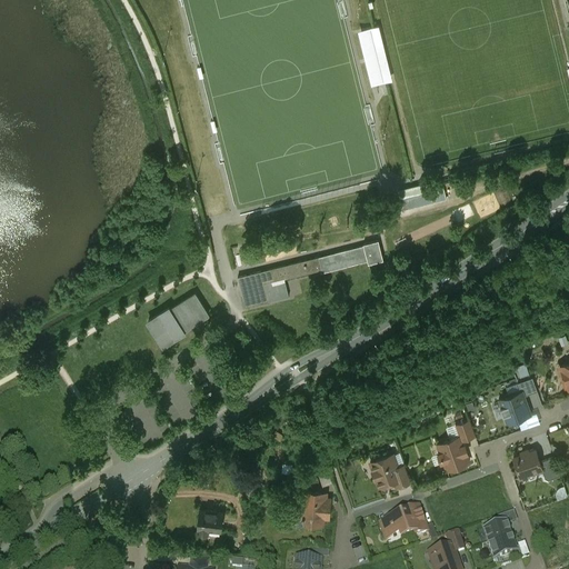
[(379,25),(370,27),(383,81),(392,79),(379,25)]
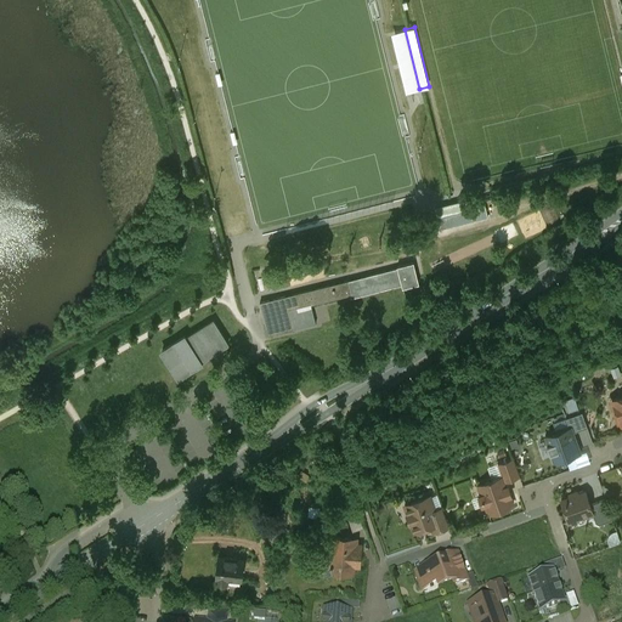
[(467,201),(435,208),(437,218),(468,210),(467,201)]
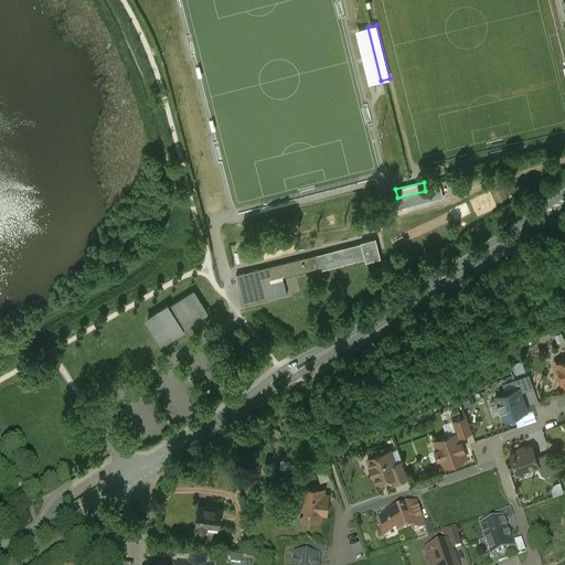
[(361,244),(321,254),(326,268),(365,259),(365,262),(381,258),(375,238),(361,243),(361,244)]
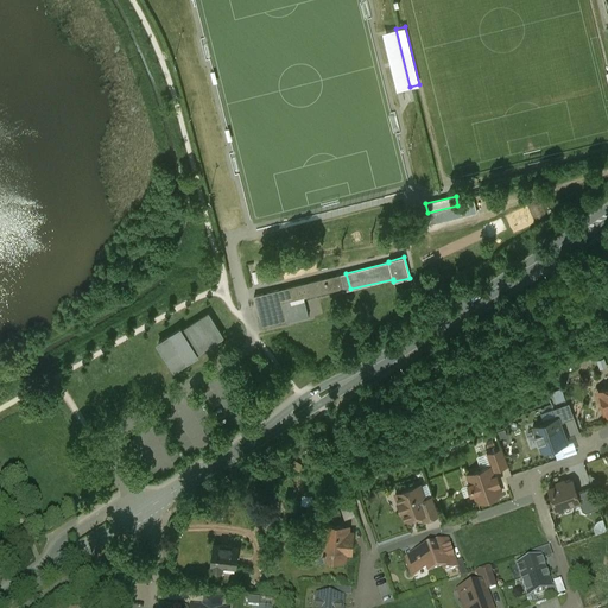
[(340,274),(254,296),(263,328),(309,317),(304,297),(343,287),(340,274)]
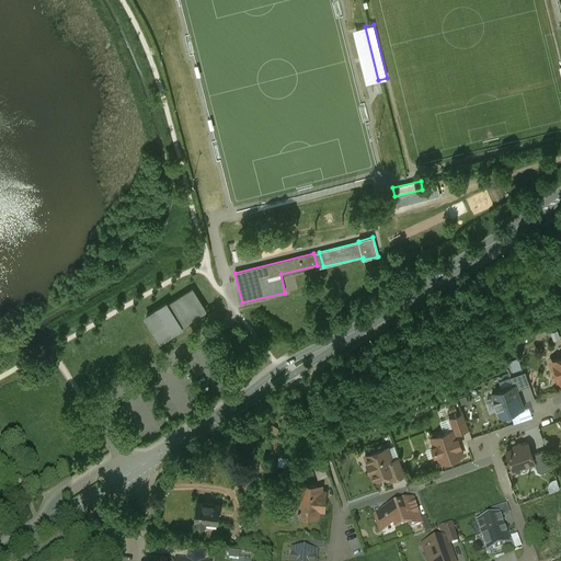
[(167,304),(146,317),(161,341),(182,328),(181,327),(205,310),(192,289),(168,306),(167,304)]
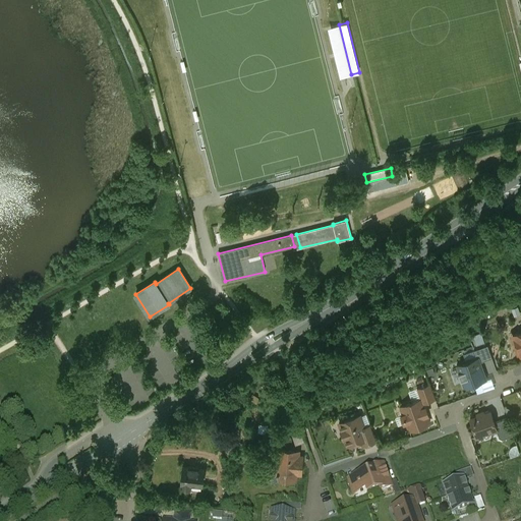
[(475,335),(478,344),(486,341),(483,332),(475,335)]
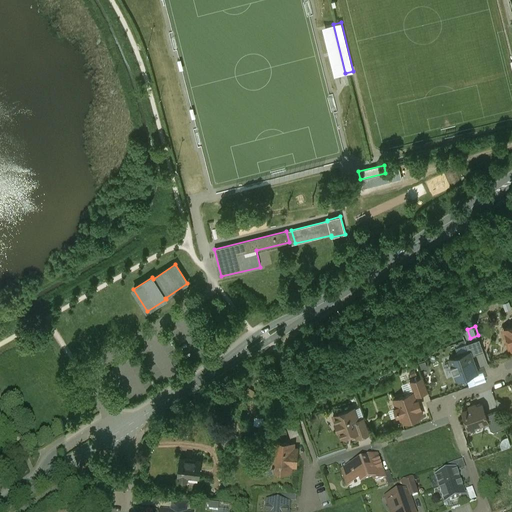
[(511,326),(504,329),(505,331),(503,334),(505,339),(508,341),(511,349),(511,348),(511,326)]
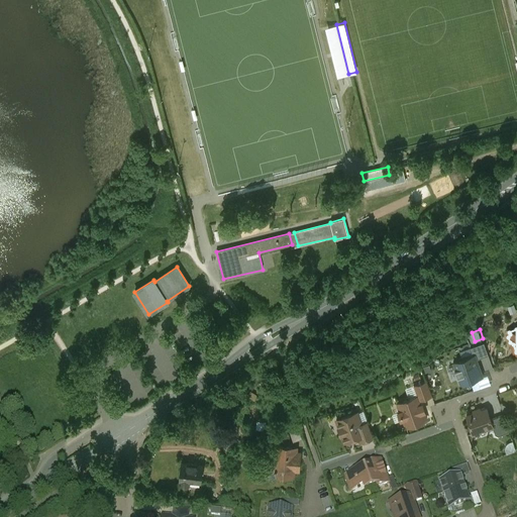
[(476,353),(452,362),(461,385),(485,377),(476,353)]
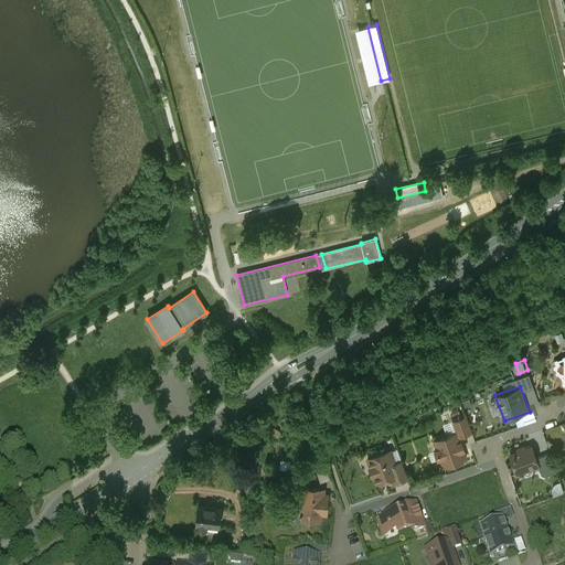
[(467,416),(451,422),(456,434),(457,434),(458,437),(472,432),(467,416)]
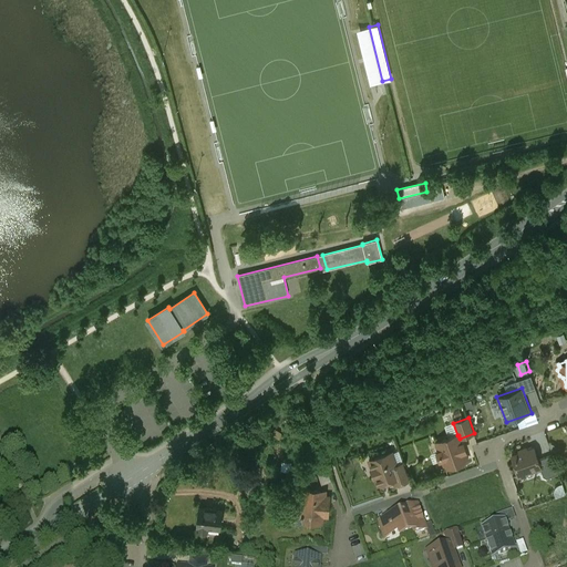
[(457,435),(436,443),(441,455),(440,455),(440,456),(441,456),(445,468),(467,460),(464,452),(465,451),(463,443),(462,443),(460,439),(459,435),(457,435)]
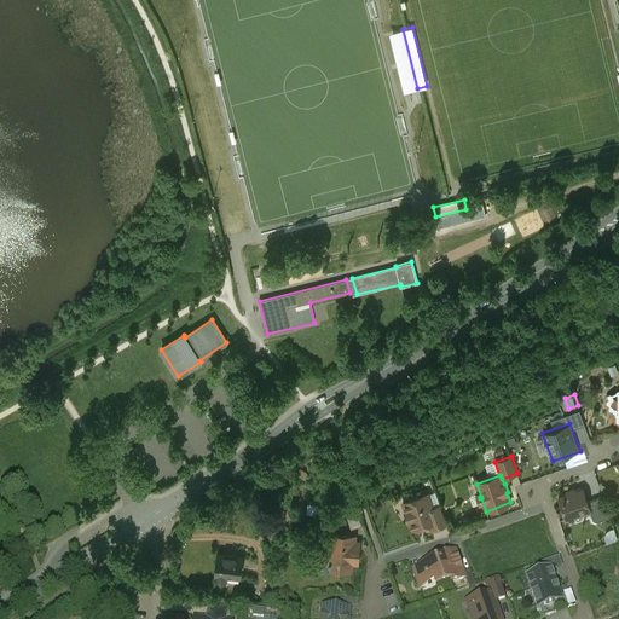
[(583,489),(559,497),(566,519),(568,520),(573,519),(574,515),(590,510),(588,502),(583,489)]
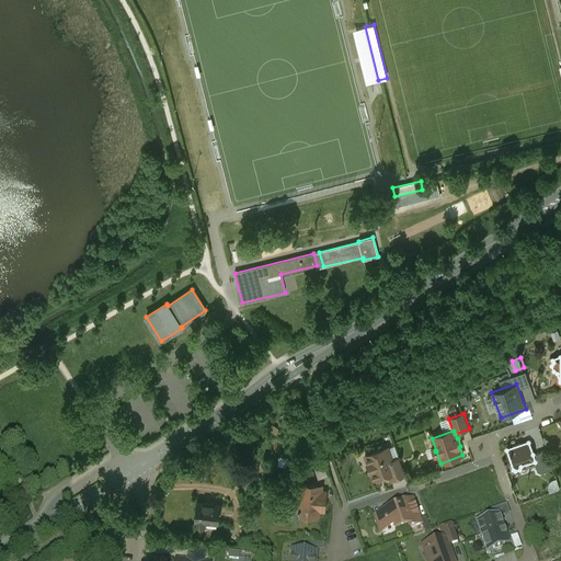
[(387,447),(370,454),(373,461),(368,462),(367,465),(369,471),(370,471),(371,471),(374,480),(377,481),(380,480),(382,477),(381,477),(389,473),(385,464),(391,460),(387,447)]
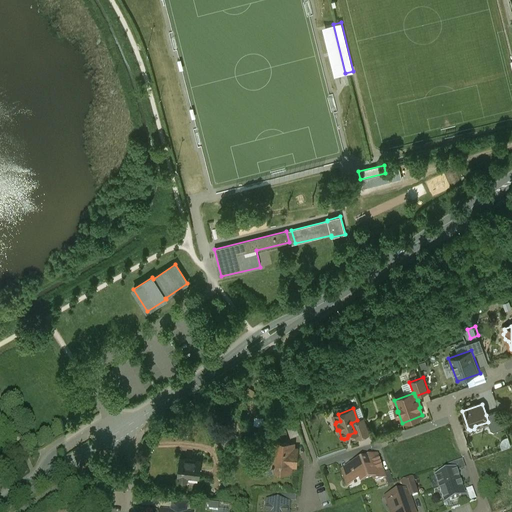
[(499,410),(486,415),(488,422),(490,430),(493,431),(505,427),(499,410)]
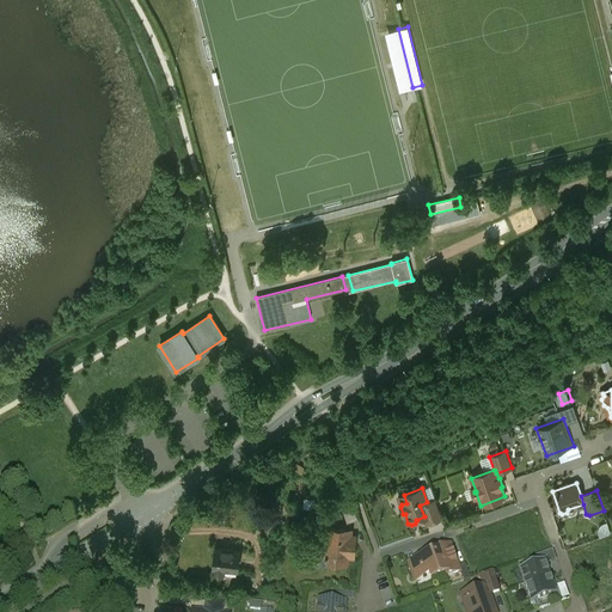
[(427,502),(420,506),(424,516),(427,524),(441,518),(435,500),(427,502)]
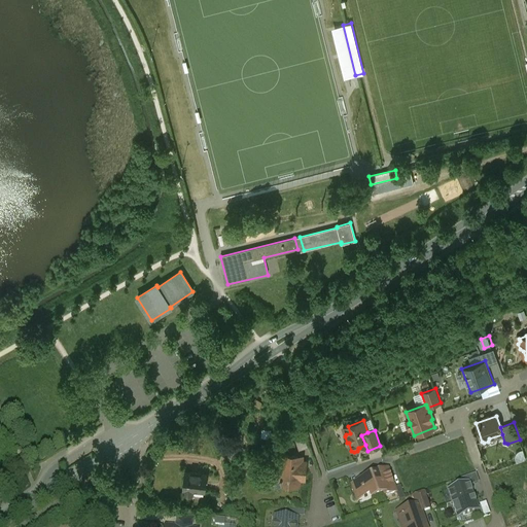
[(305,435),(294,438),(299,450),(308,447),(305,435)]
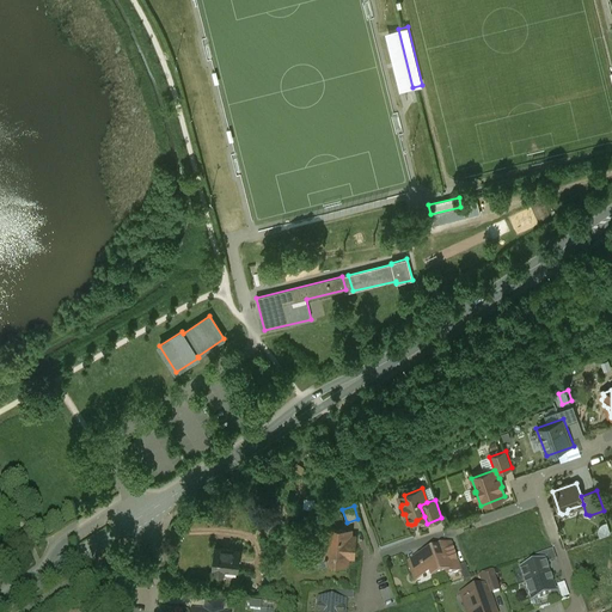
[(346,530),(326,527),(324,556),(329,562),(347,564),(348,557),(354,557),(355,537),(344,536),(346,530)]
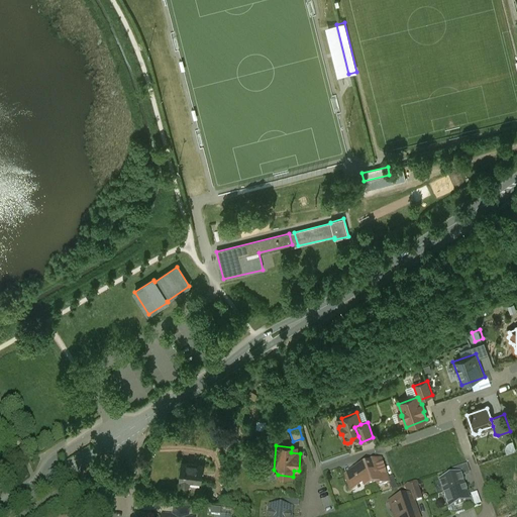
[(381,461),(368,467),(368,468),(355,473),(356,475),(354,476),(357,484),(358,482),(359,482),(362,483),(365,490),(377,486),(380,496),(381,496),(378,488),(389,484),(381,461)]
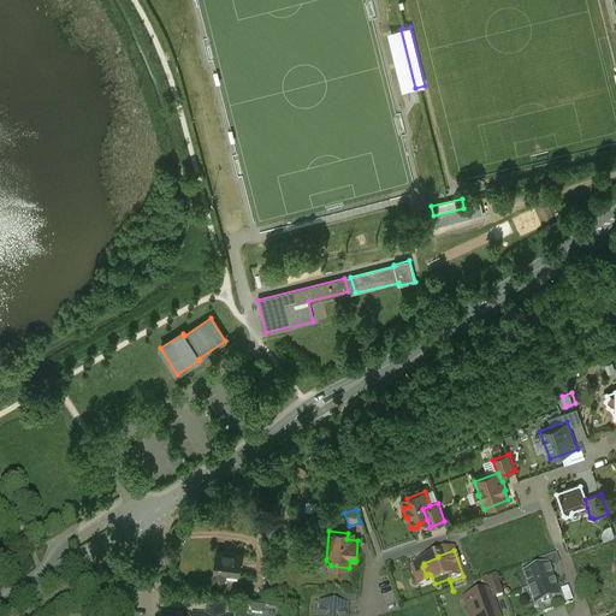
[(236,552),(223,551),(223,552),(217,551),(214,572),(214,576),(225,578),(225,573),(240,574),(242,554),(235,554),(236,552)]
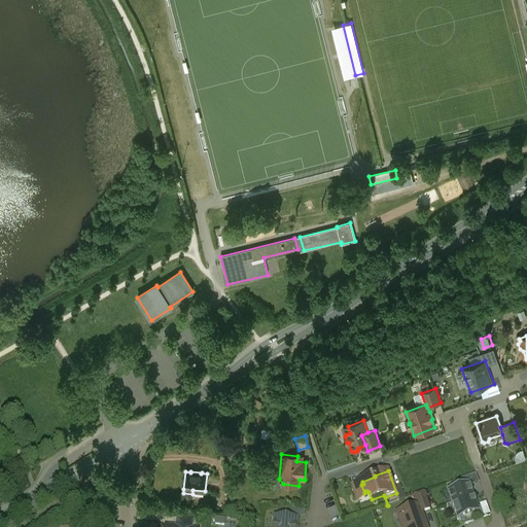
[(470,477),(461,480),(463,485),(469,483),(470,486),(473,485),(470,477)]
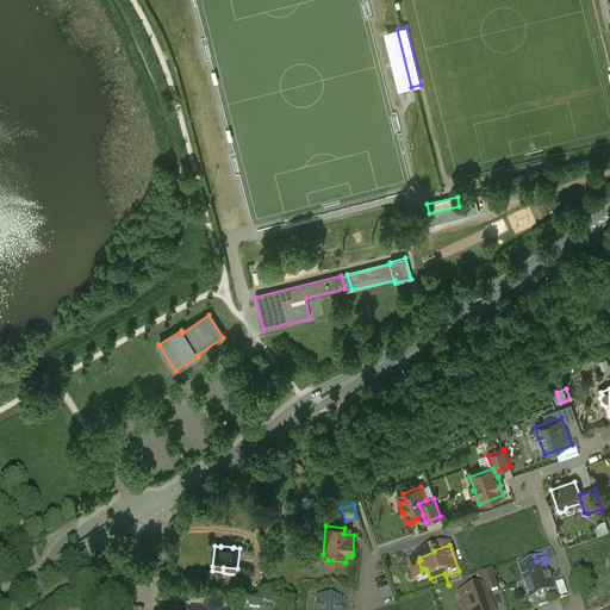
[(323,554),(316,553),(315,565),(322,566),(328,560),(323,554)]
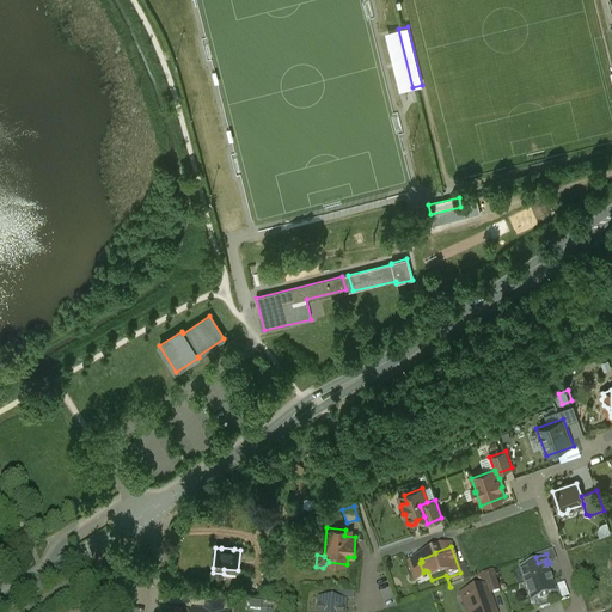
[(538,563),(536,564),(534,563),(528,565),(530,567),(519,570),(525,586),(550,576),(546,564),(545,561),(538,563)]
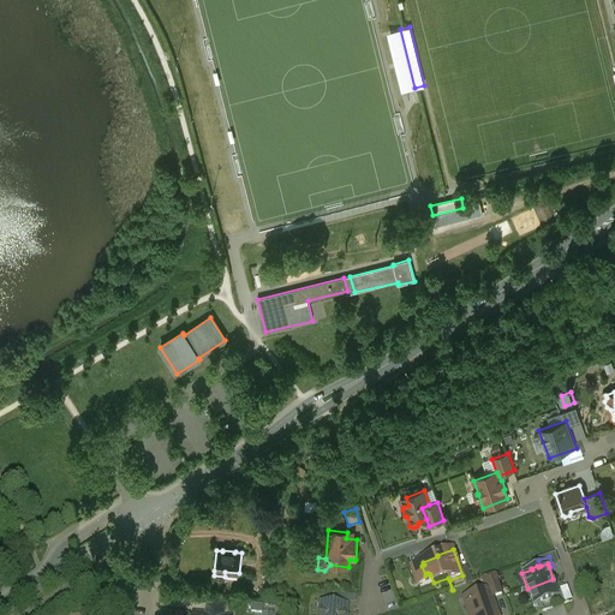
[(422,566),(411,569),(417,584),(422,583),(425,575),(422,566)]
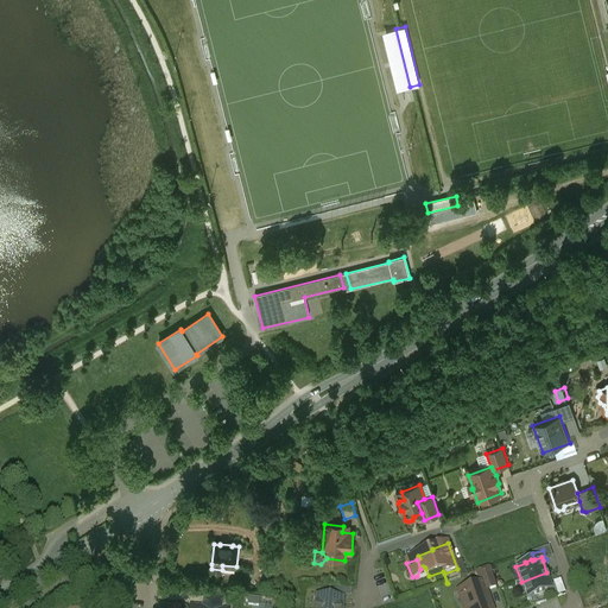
[(489,568),(476,572),(479,582),(482,581),(486,591),(496,588),(489,568)]
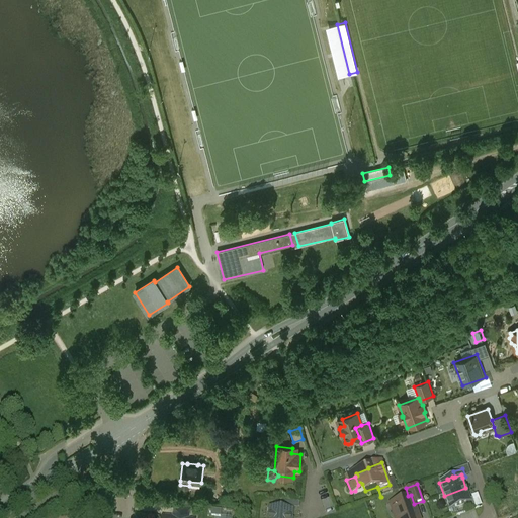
[(465,488),(444,496),(449,512),(463,507),(471,504),(470,500),(465,488)]
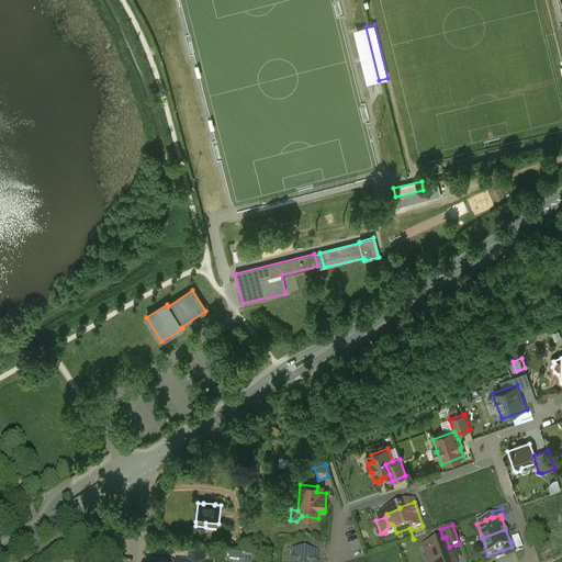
[(442,538),(435,540),(436,543),(426,547),(431,561),(453,561),(452,557),(451,557),(448,548),(449,548),(449,547),(446,537),(442,538)]
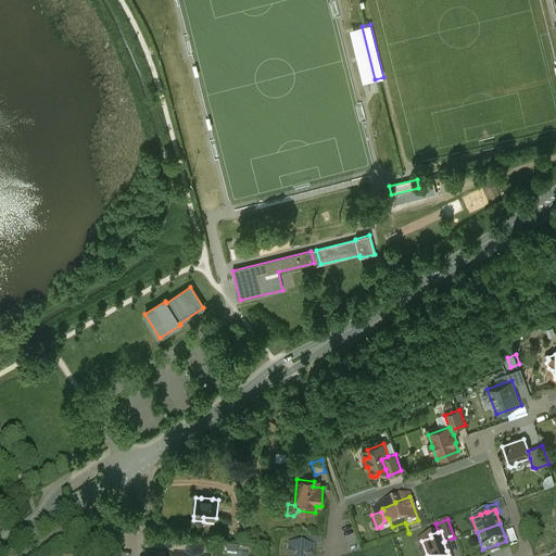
[(506,541),(497,544),(498,548),(509,545),(507,535),(505,536),(506,541)]
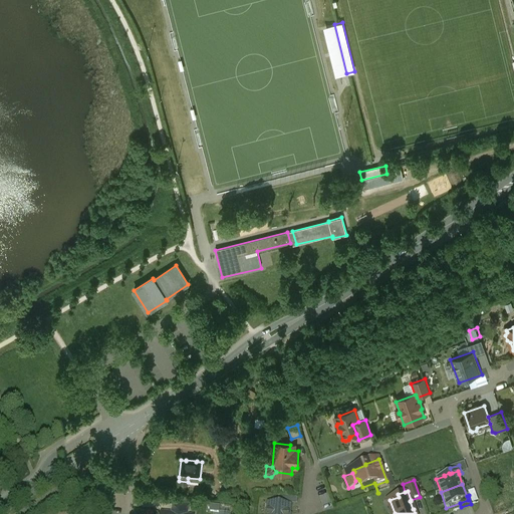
[(174,501),(172,513),(186,513),(188,503),(174,501)]
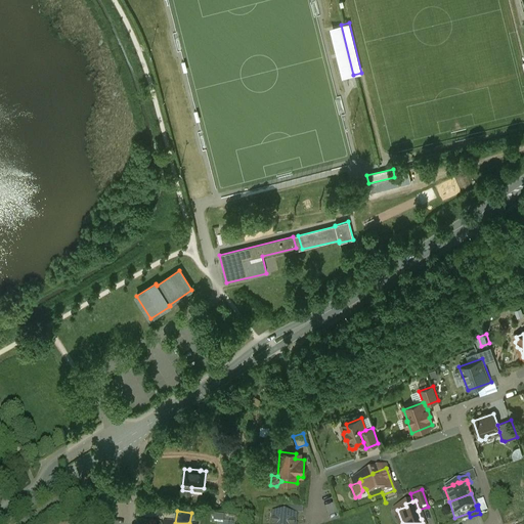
[(295,523),(296,516),(274,514),(274,521),(272,521),(272,523),(295,523)]
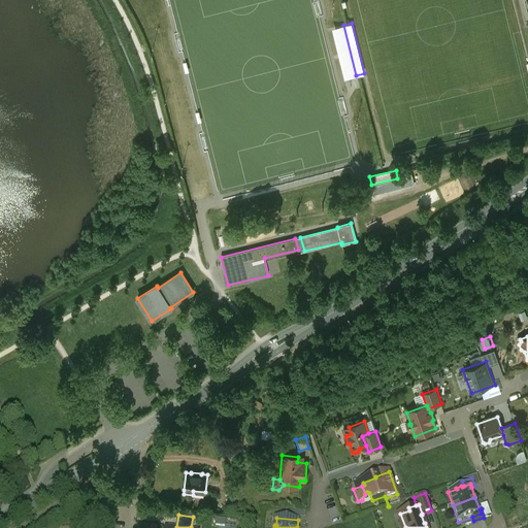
[(219,519),(218,527),(229,527),(230,519),(219,519)]
